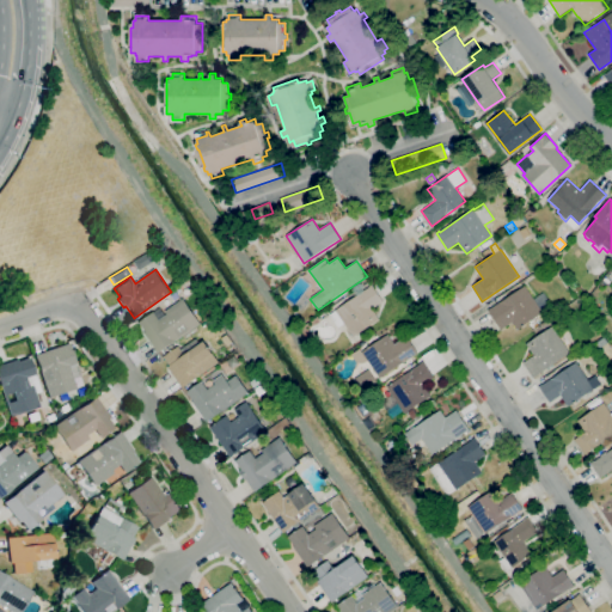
[(354,337),(344,323),(338,328),(329,314),(336,310),(335,310),(369,287),(369,286),(372,283),(384,301),(373,308),(380,319),(354,337)]
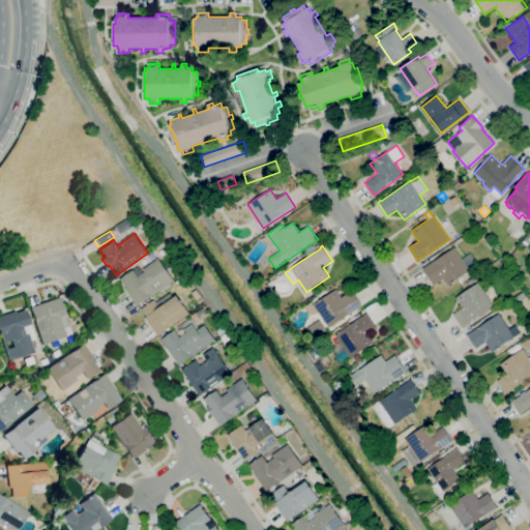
[(448,286),(443,278),(434,286),(422,268),(454,247),(463,259),(471,253),(476,260),(467,266),(469,268),(478,262),(479,265),(448,286)]
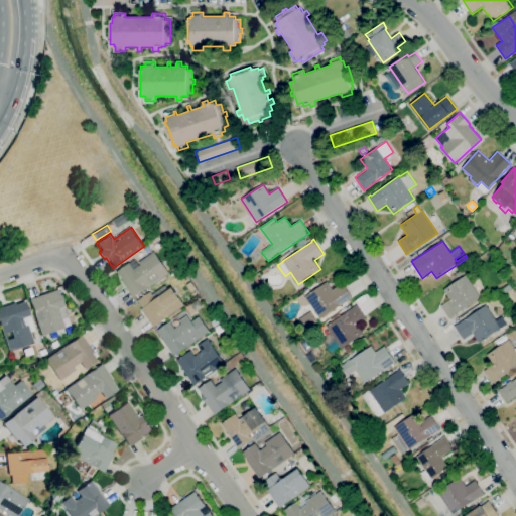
[(134,297),(122,280),(123,279),(117,271),(130,263),(134,269),(141,265),(139,262),(154,251),(169,272),(134,297)]
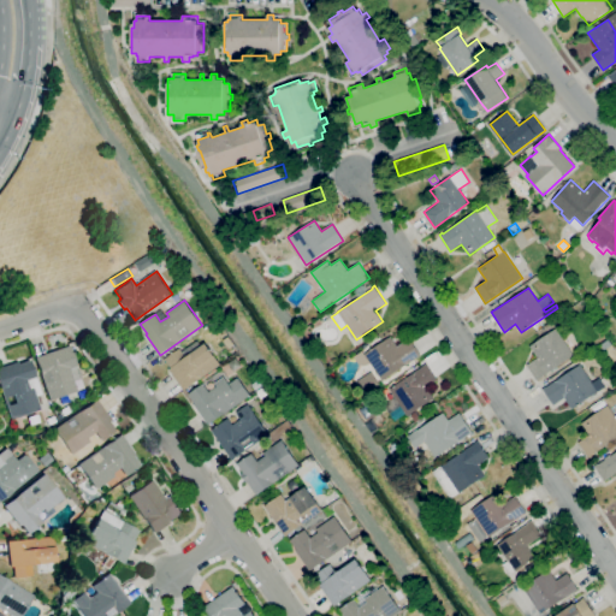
[(537,380),(527,365),(538,357),(529,345),(556,327),(574,355),(572,357),(537,380)]
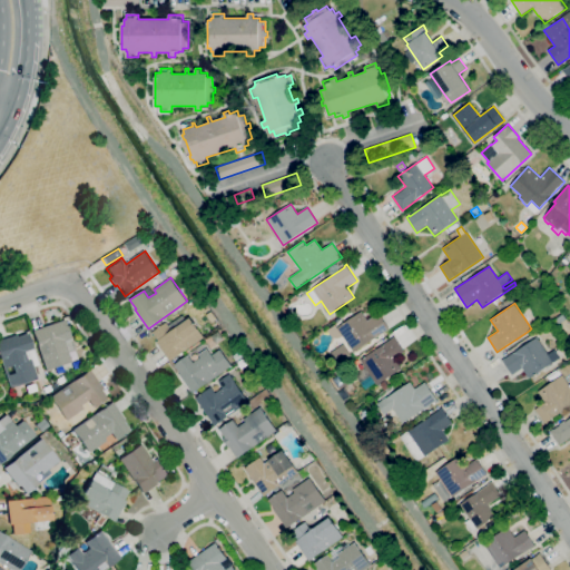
[(354,353),(337,326),(361,311),(367,321),(379,313),(390,328),(354,353)]
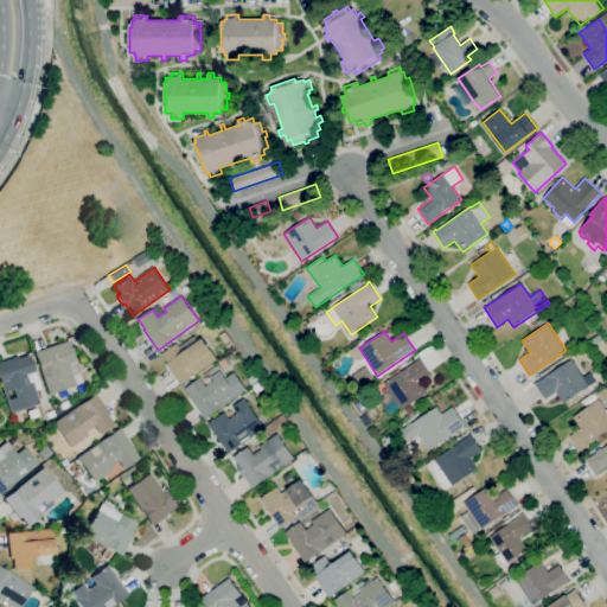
[(594,346),(589,340),(599,334),(604,339),(594,346)]
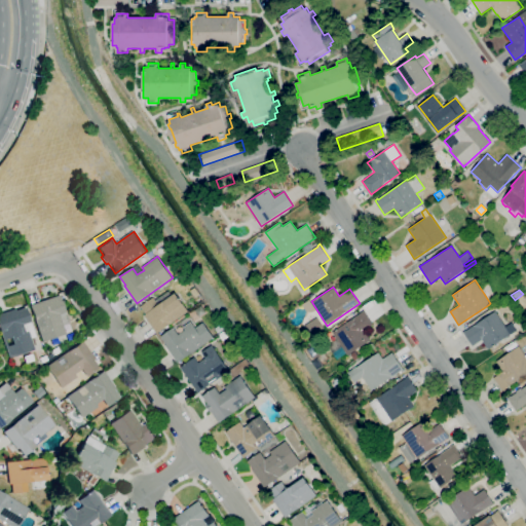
[(157,333),(144,314),(146,313),(141,306),(154,297),(159,304),(177,293),(189,311),(157,333)]
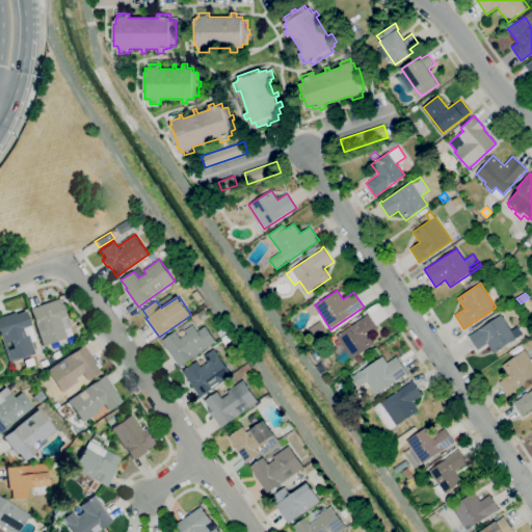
[(41,346),(28,309),(59,298),(69,327),(62,329),(64,338),(41,346)]
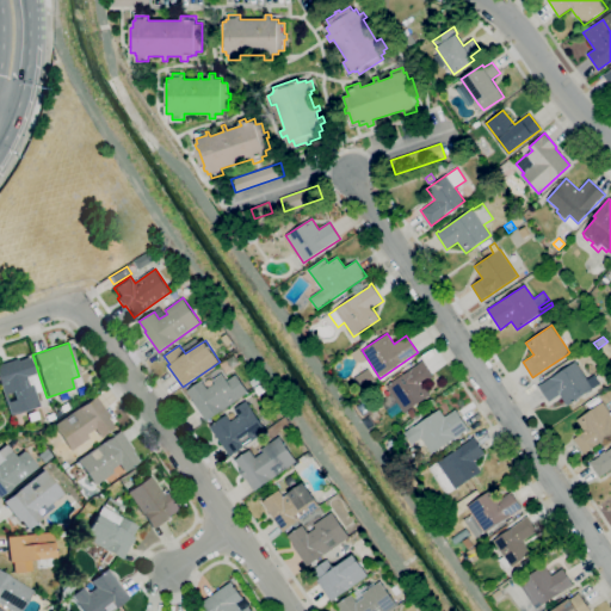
[(10,417),(0,388),(0,364),(17,358),(17,362),(28,357),(39,392),(34,394),(38,407),(10,417)]
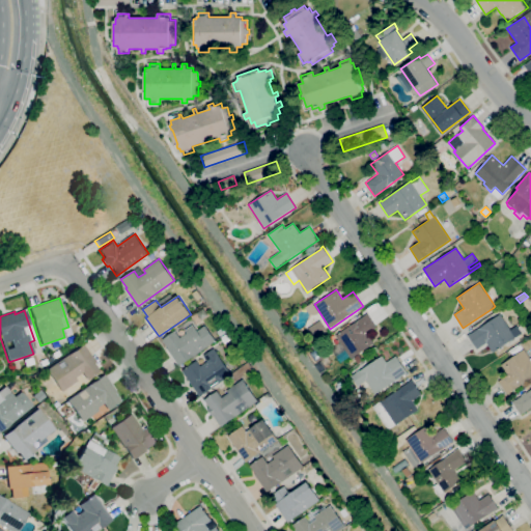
[(358,363),(354,357),(352,359),(335,334),(367,313),(376,328),(368,334),(374,343),(358,354),(362,360),(358,363)]
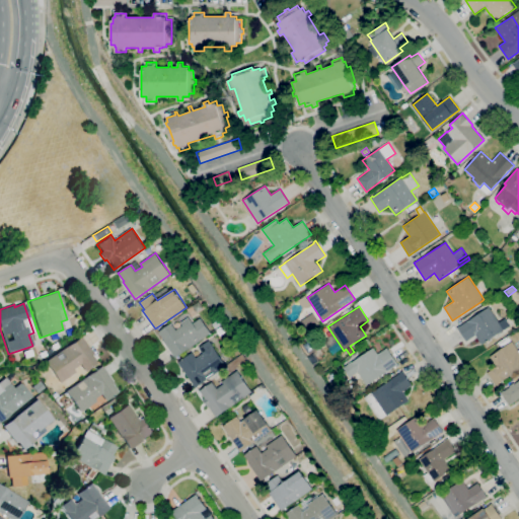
[(483,345),(475,335),(466,342),(457,327),(490,306),(500,322),(506,317),(511,325),(504,329),(505,330),(483,345)]
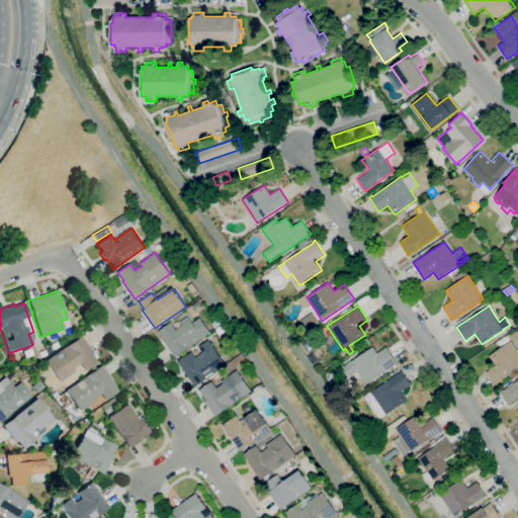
[(176,356),(159,331),(171,322),(176,329),(182,325),(181,322),(188,317),(192,323),(200,317),(211,332),(176,356)]
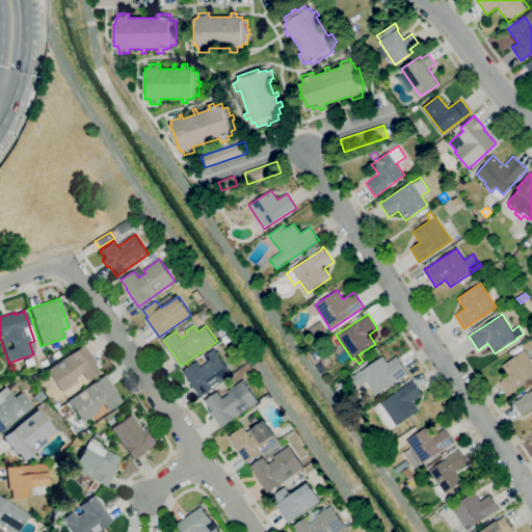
[(69,345),(65,339),(72,337),(75,343),(69,345)]
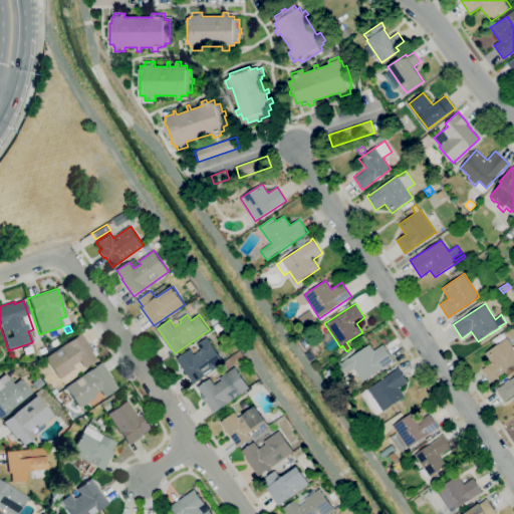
[(57,379),(43,358),(79,333),(91,351),(89,352),(94,360),(83,368),(78,361),(71,366),(73,369),(57,379)]
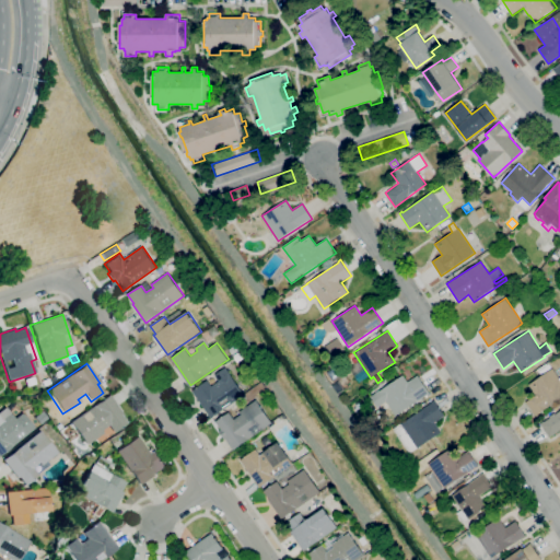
[(211,418),(193,391),(208,380),(212,386),(219,381),(216,375),(225,368),(245,395),(211,418)]
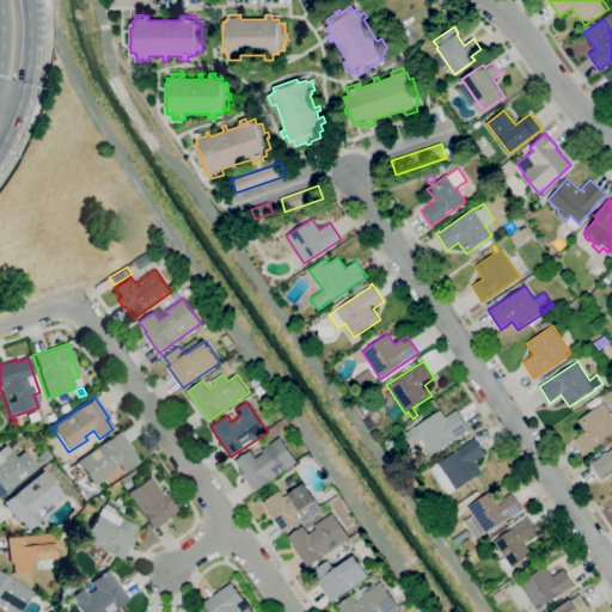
[(611,436),(585,456),(574,439),(585,432),(577,420),(604,403),(611,414),(611,412),(611,436)]
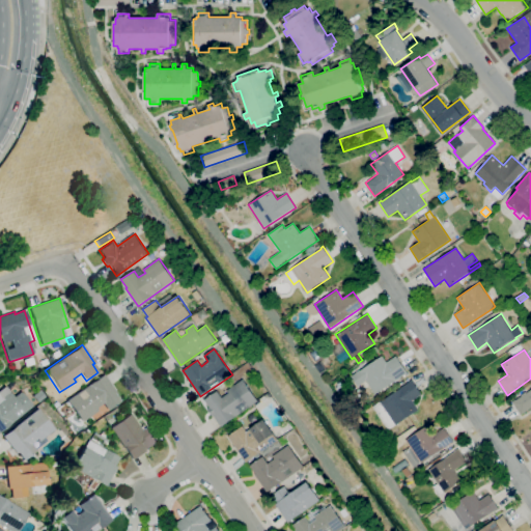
[(54,359),(51,354),(57,351),(60,356),(54,359)]
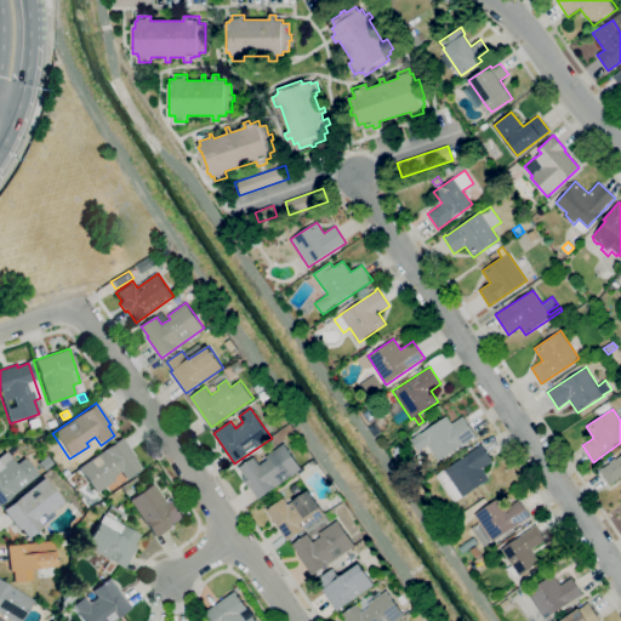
[(439,461),(433,451),(421,459),(417,453),(419,450),(411,439),(446,415),(453,423),(463,416),(477,437),(439,461)]
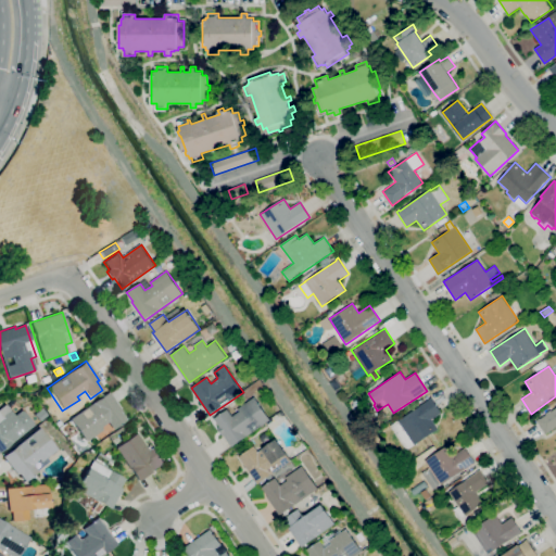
[(43,384),(40,379),(48,376),(50,381),(43,384)]
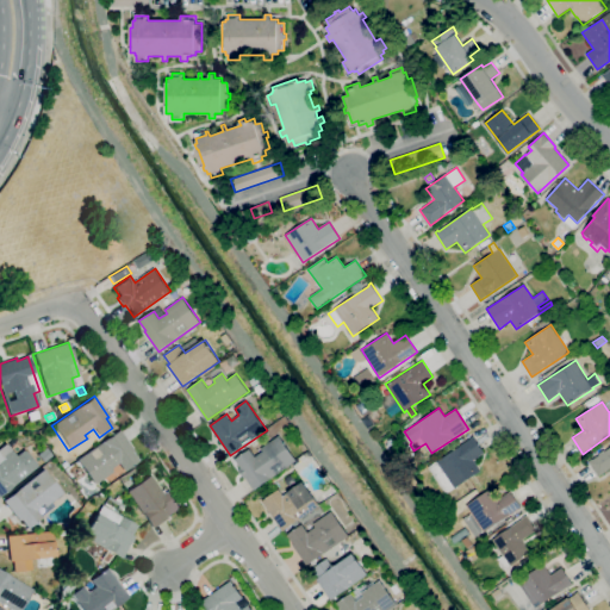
[(368,429),(362,421),(369,416),(375,424),(368,429)]
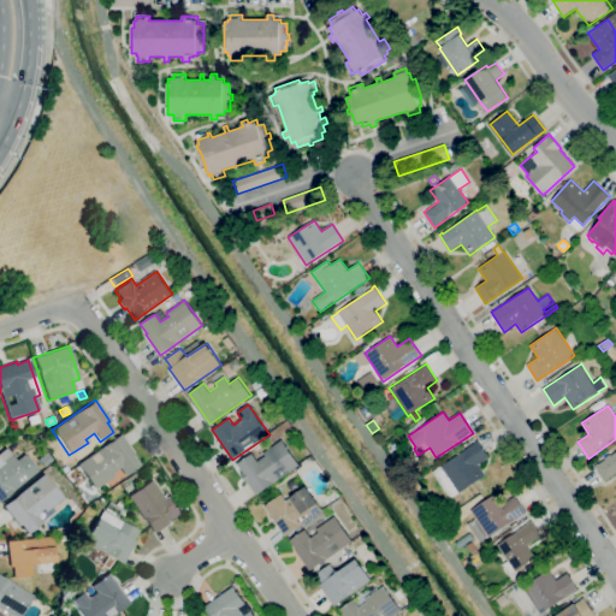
[(94,490),(76,465),(119,434),(134,455),(131,457),(138,467),(124,477),(118,468),(110,474),(112,477),(94,490)]
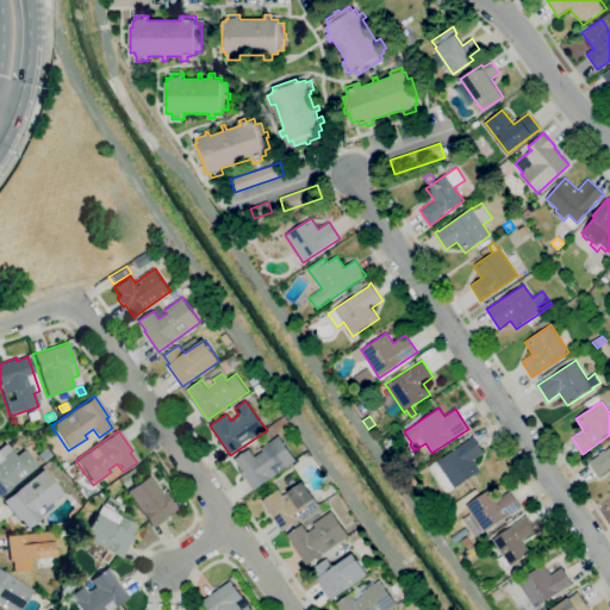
[(255,490),(246,477),(244,478),(238,470),(242,467),(235,459),(250,448),(256,456),(263,452),(261,448),(279,436),(297,461),(255,490)]
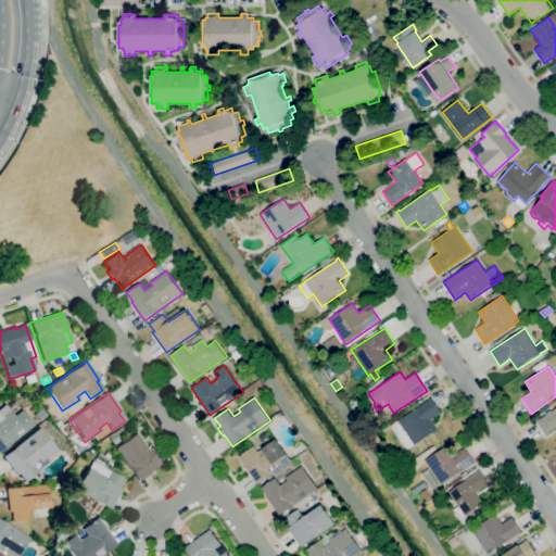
[(406,451),(390,426),(432,397),(442,413),(432,419),(439,429),(406,451)]
